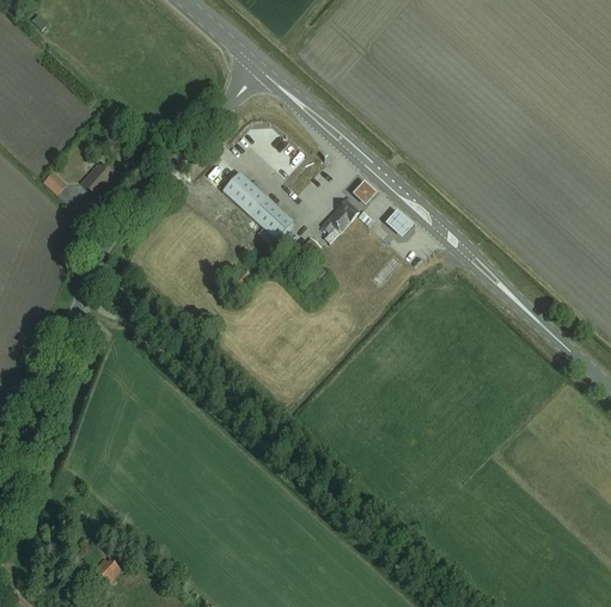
[(96,195),(112,176),(109,172),(110,170),(103,164),(101,166),(97,163),(80,182),(96,195)]
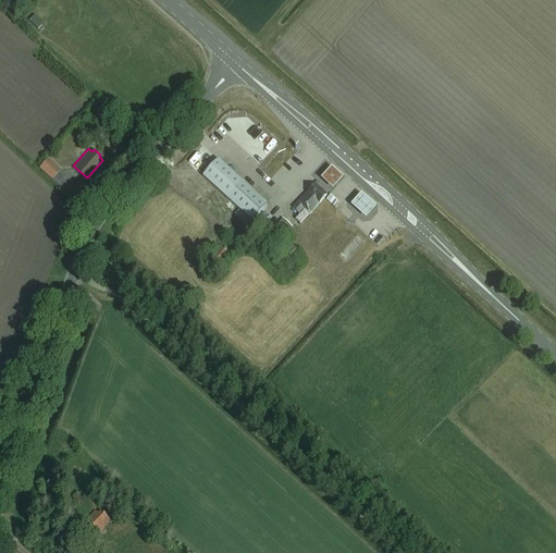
[(52,176),(60,167),(61,167),(48,155),(44,159),(38,164),(40,167),(52,176)]
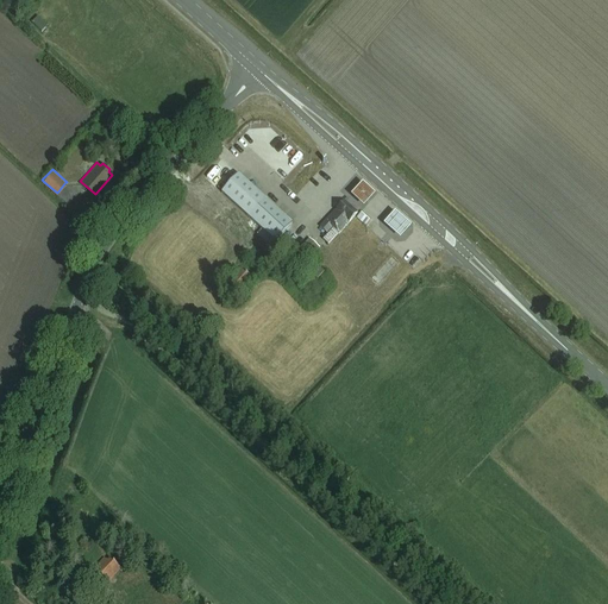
[(275,239),(292,220),(265,195),(238,170),(220,189),(248,214),(275,239)]
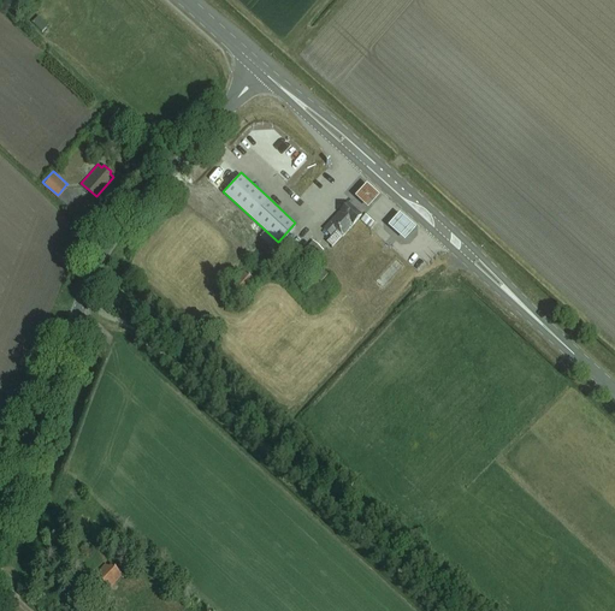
[(379,193),(365,181),(354,194),(367,205),(379,193)]
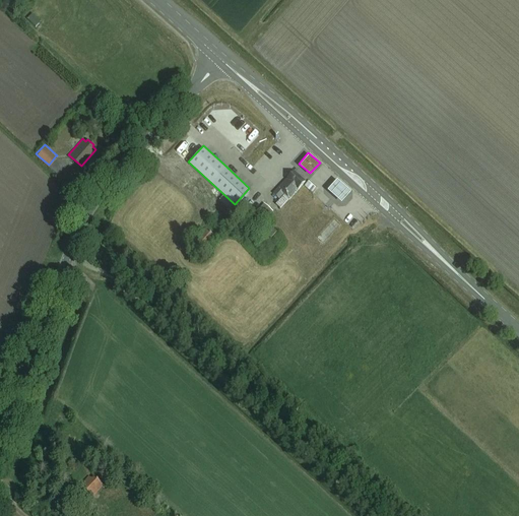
[(277,187),(272,192),(278,198),(283,192),(287,197),(304,179),(293,169),(276,186),(277,187)]
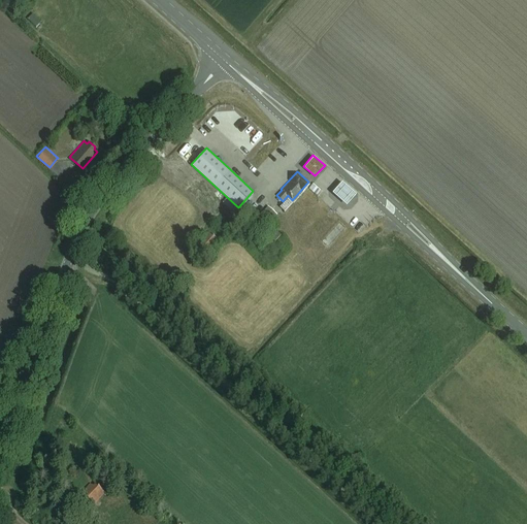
[(356,193),(341,181),(332,191),(347,203),(356,193)]
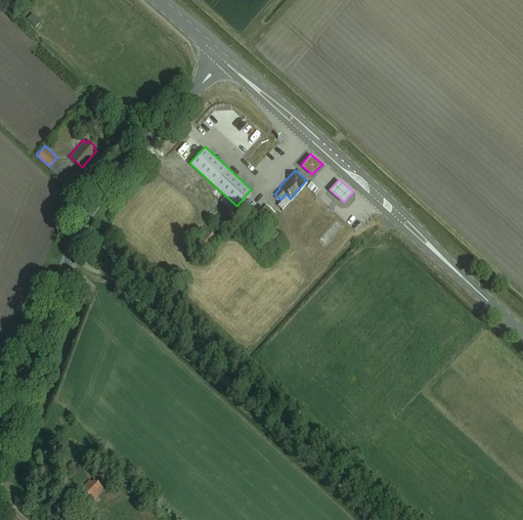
[(259,225),(273,210),(265,203),(251,218),(259,225)]
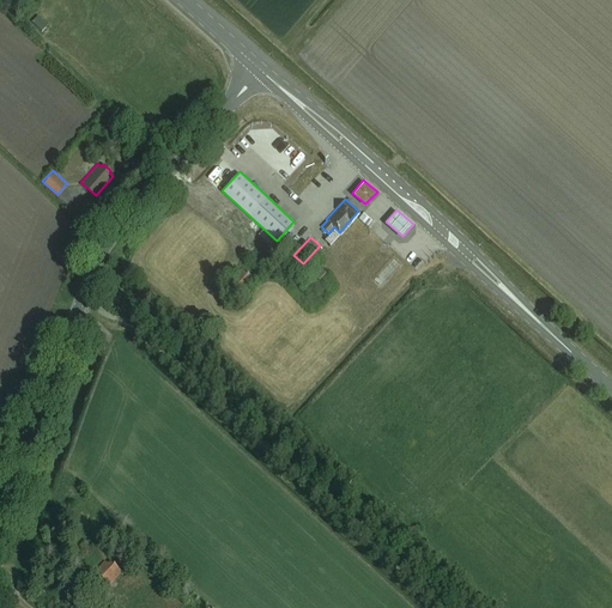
[(315,281),(325,271),(319,265),(309,275),(315,281)]
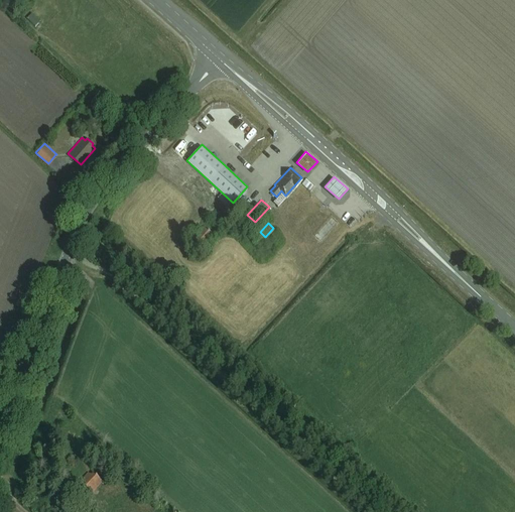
[(90,473),(88,471),(74,485),(85,496),(101,479),(92,471),(90,473)]
